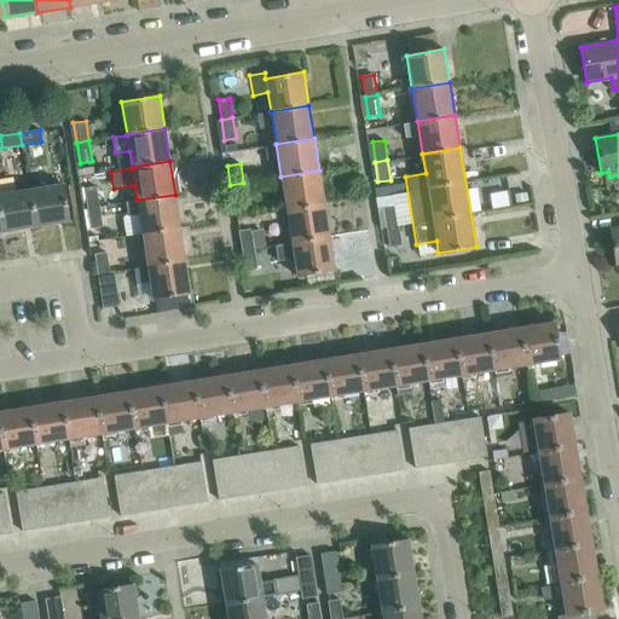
[(324,203),(319,171),(281,177),(287,209),(324,203)]
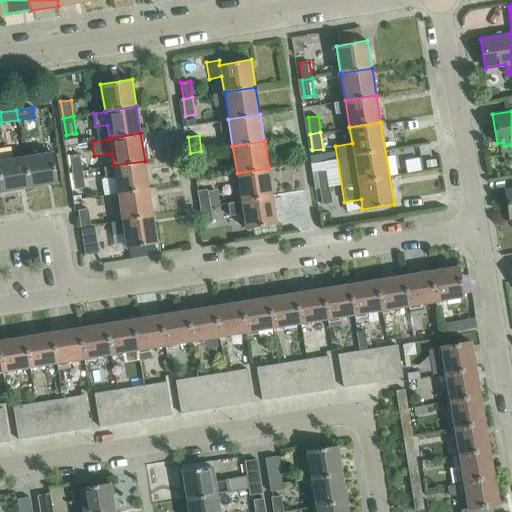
[(57,184),(52,152),(50,152),(49,145),(38,147),(39,154),(24,157),(29,188),(57,184)]
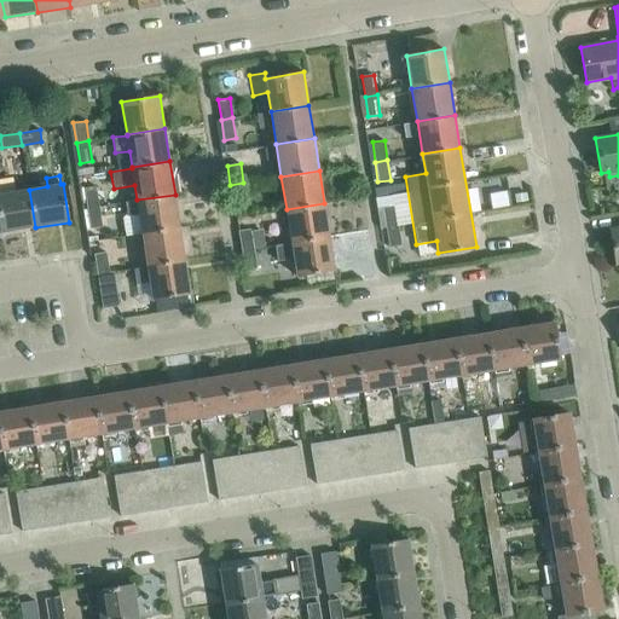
[(35,227),(29,190),(28,190),(27,179),(13,181),(15,192),(0,194),(0,218),(3,233),(35,227)]
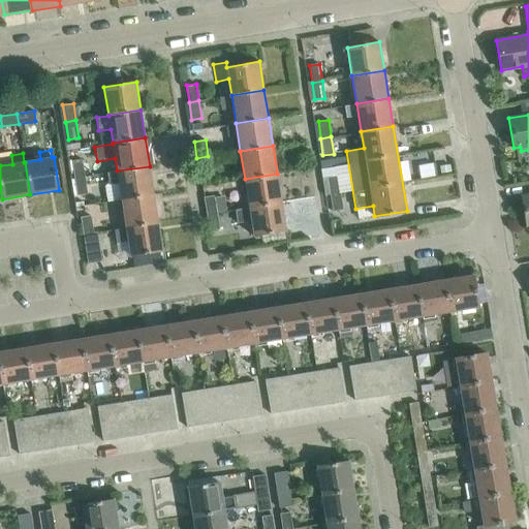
[(210,175),(208,156),(196,158),(199,176),(210,175)]
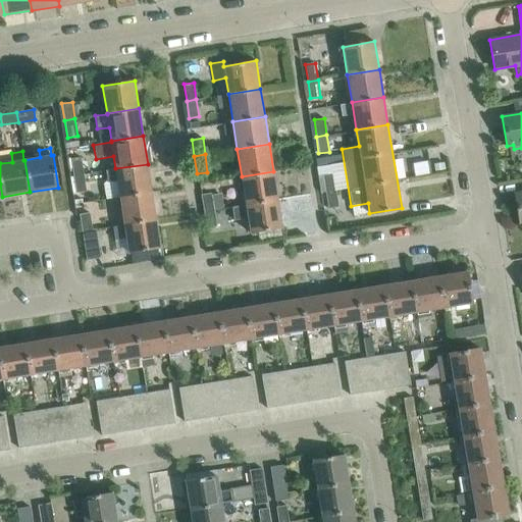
[(84,173),(81,157),(70,158),(73,175),(84,173)]
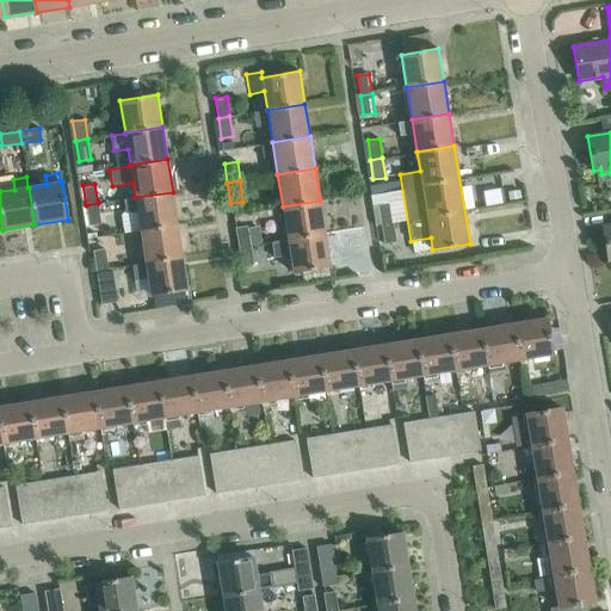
[(178,224),(173,192),(135,197),(123,199),(125,214),(137,213),(140,230),(178,224)]
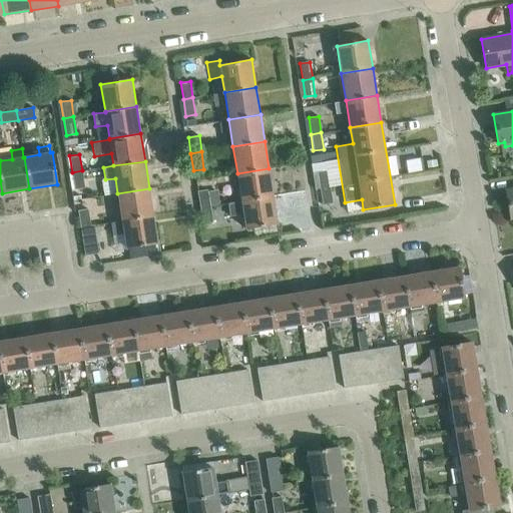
[(273,195),(269,168),(237,173),(241,200),(273,195)]
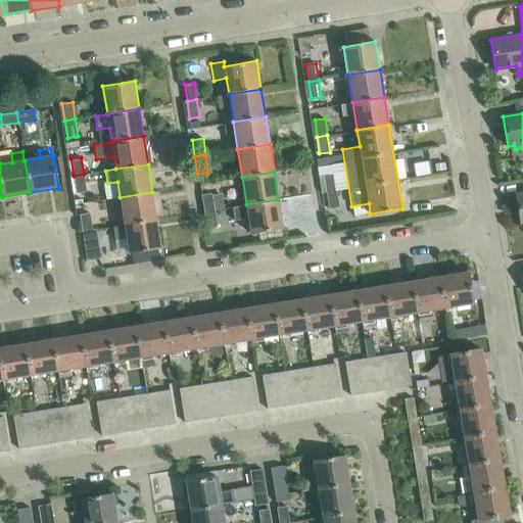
[(86,191),(84,174),(74,176),(76,193),(86,191)]
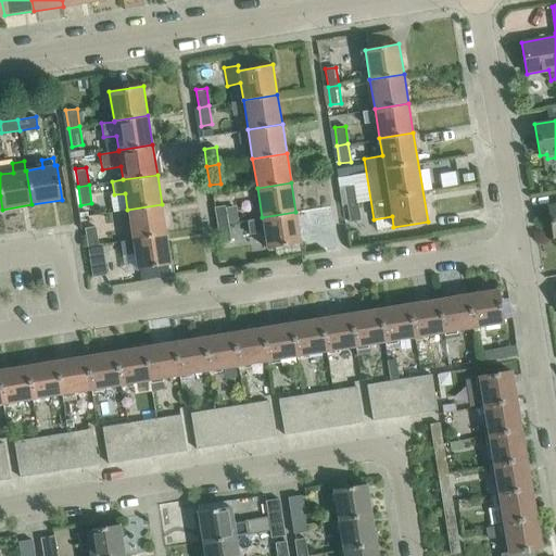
[(361,220),(354,185),(343,187),(350,223),(361,220)]
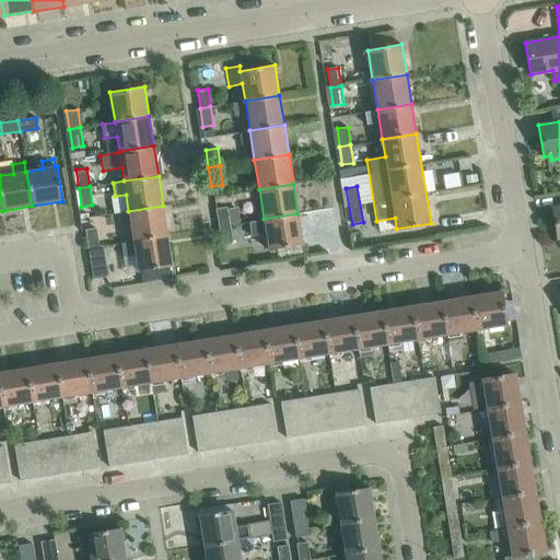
[(167,235),(163,206),(128,211),(133,241),(167,235)]
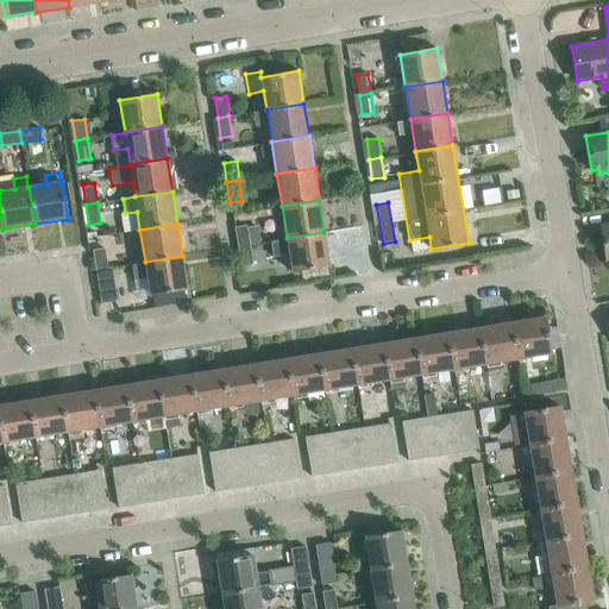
[(250,244),(246,227),(246,225),(234,227),(237,246),(250,244)]
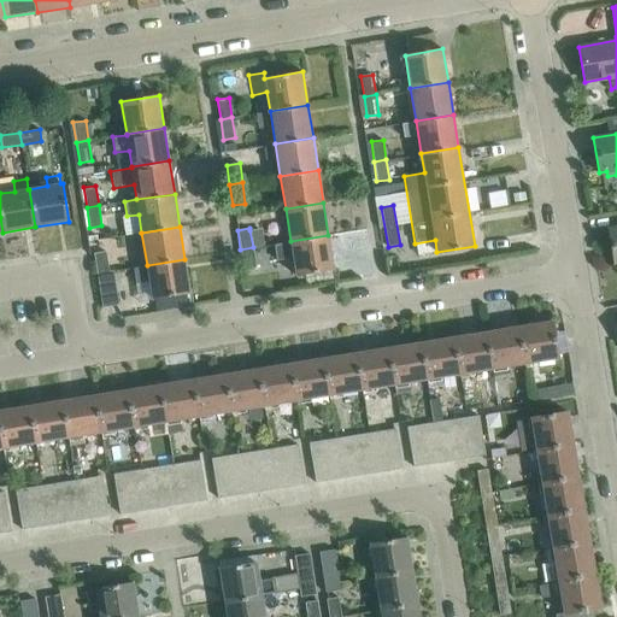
[(334,269),(328,235),(291,241),(291,242),(274,245),(276,260),(293,258),(295,275),(334,269)]
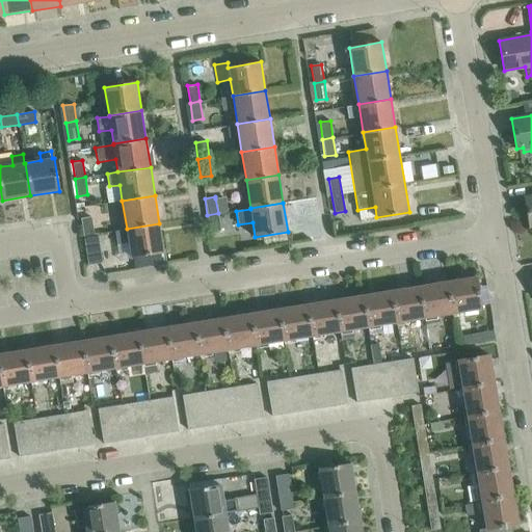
[(220,232),(218,213),(207,215),(210,233),(220,232)]
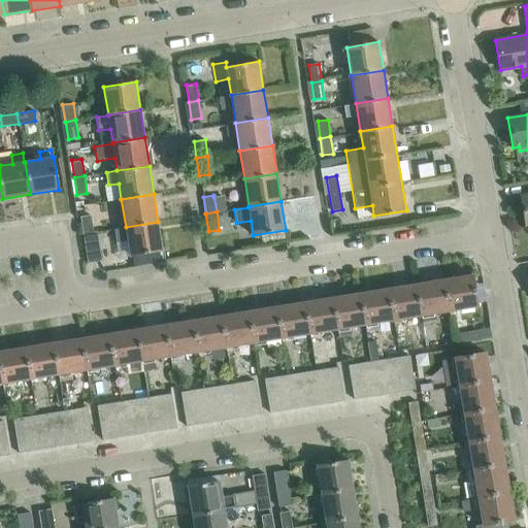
[(93,232),(91,215),(80,217),(83,233),(93,232)]
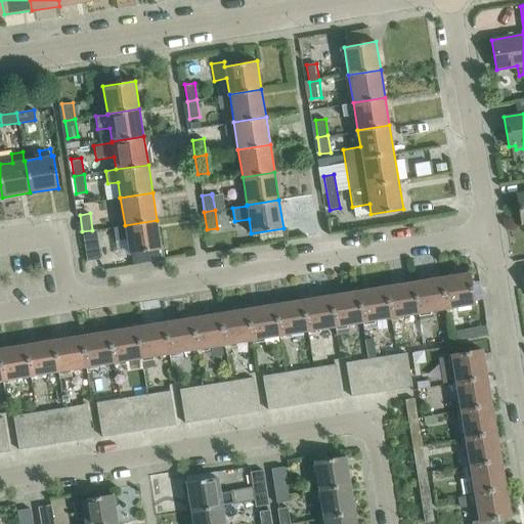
[(162,248),(157,220),(125,225),(118,227),(120,238),(127,237),(129,253),(162,248)]
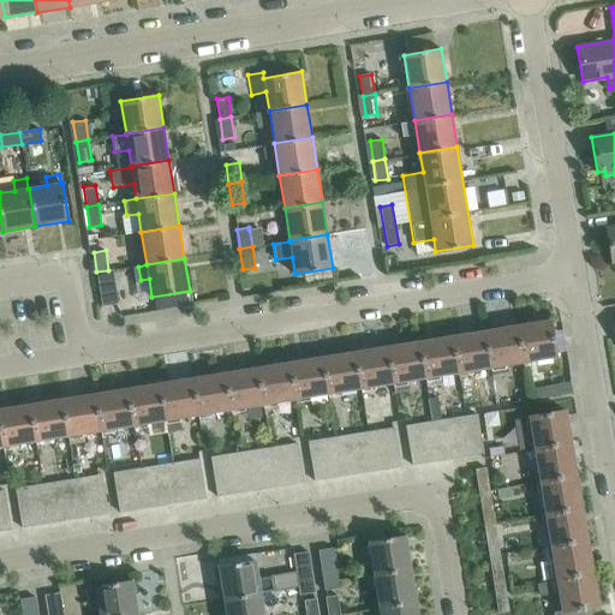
[(117,304),(111,270),(108,270),(96,272),(102,306),(117,304)]
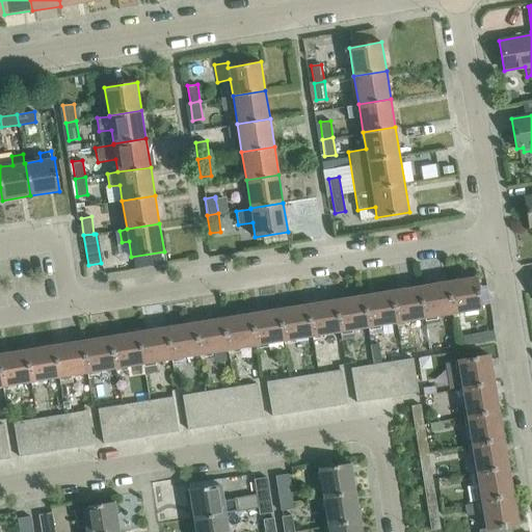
[(160,253),(133,257),(134,268),(162,264),(160,253)]
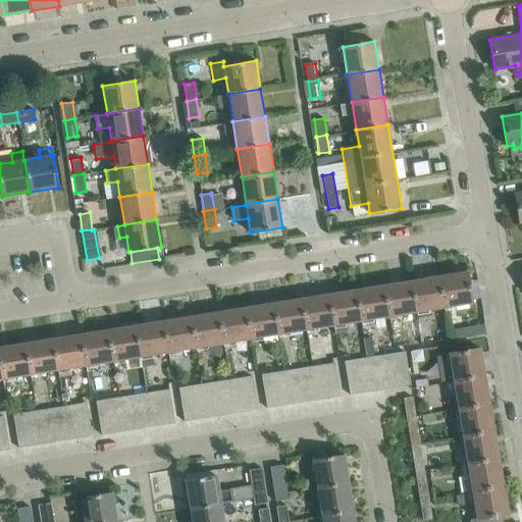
[(467,272),(439,276),(445,307),(472,303),(467,272)]
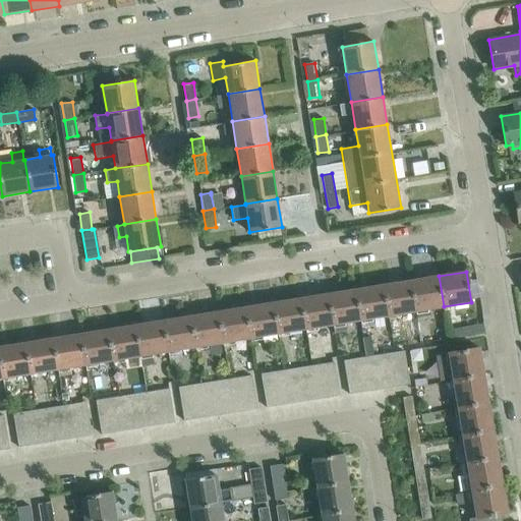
[(444,306),(439,276),(411,280),(416,310),(444,306)]
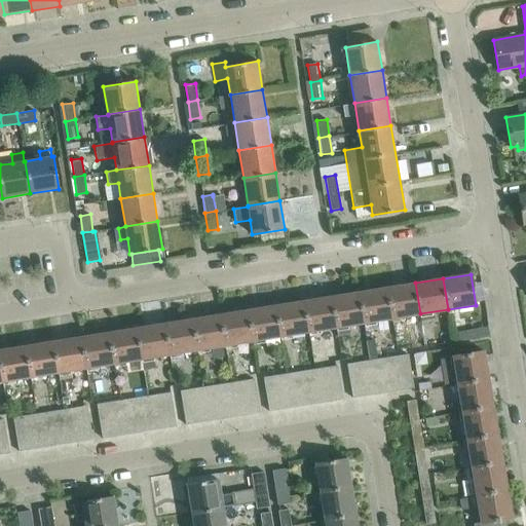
[(420,313),(415,283),(387,288),(391,318),(420,313)]
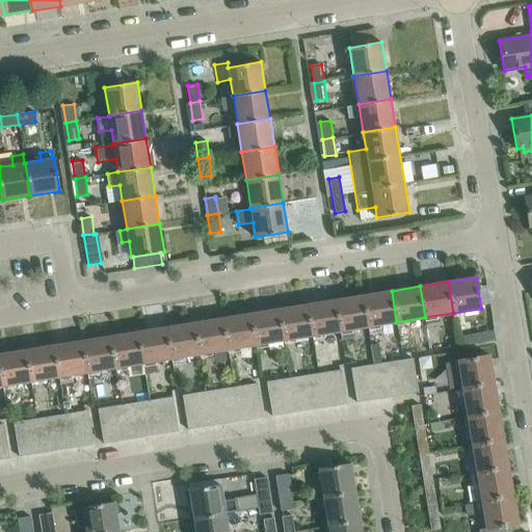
[(396,322),(392,291),(363,295),(368,326),(369,335),(382,333),(381,324),(396,322)]
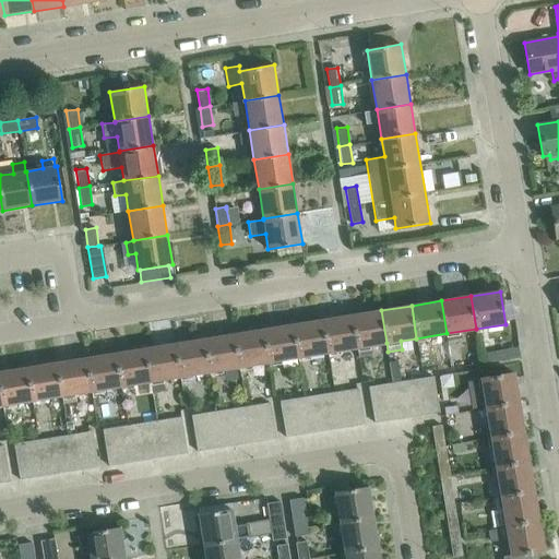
[(387,343),(381,310),(352,316),(357,348),(358,357),(372,355),(370,346),(387,343)]
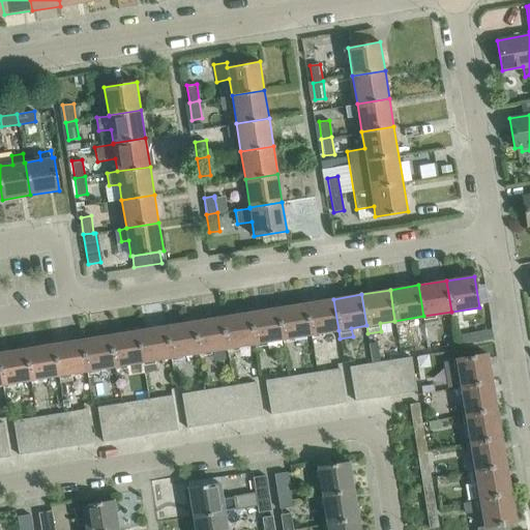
[(339,330),(333,299),(305,303),(311,334),(339,330)]
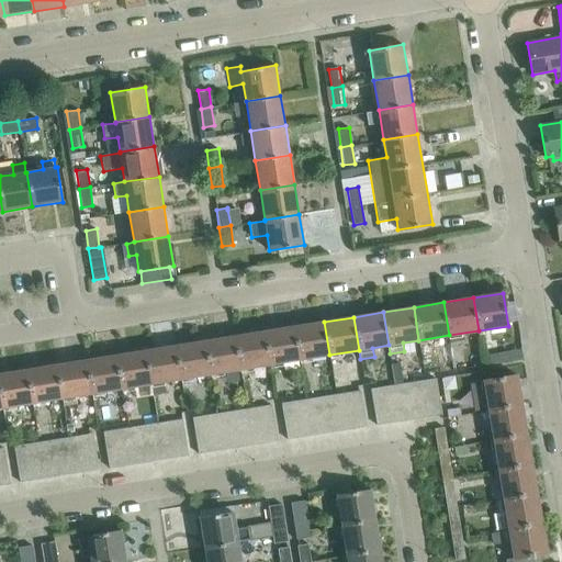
[(329,355),(324,322),(294,326),(300,359),(329,355)]
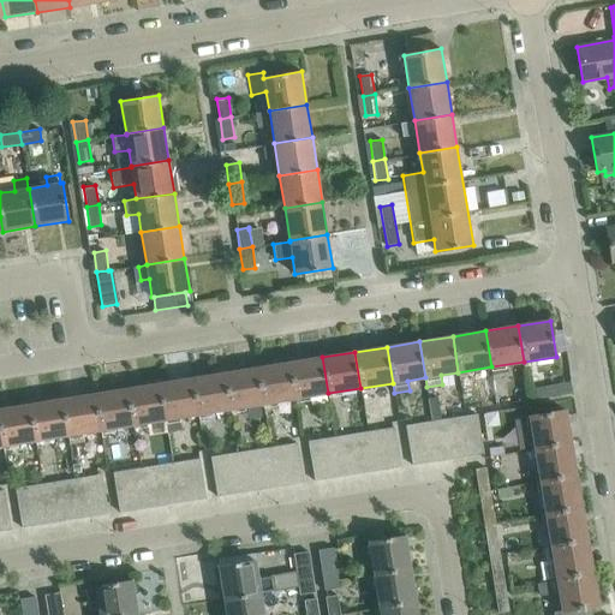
[(328,393),(322,357),(290,363),(296,399),(328,393)]
